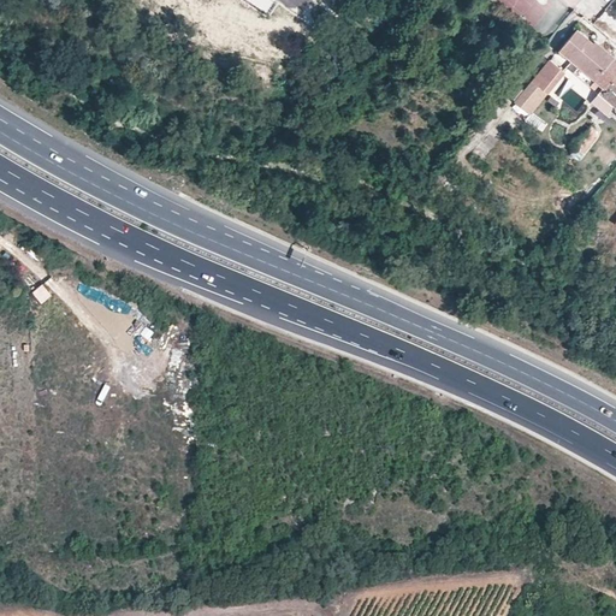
[(576,30),(560,51),(579,66),(603,87),(597,93),(614,107),(612,108),(612,110),(614,111),(614,112),(615,113),(615,59),(594,42),(592,45),(576,30)]
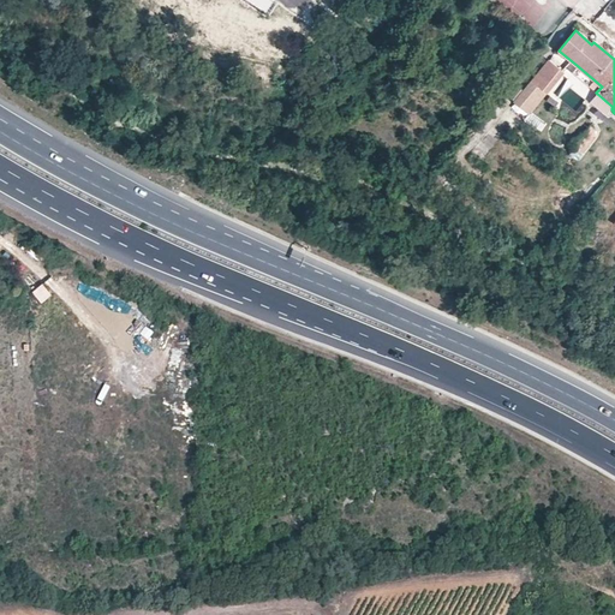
[(561,72),(549,61),(538,75),(550,84),(556,78),(561,72)]
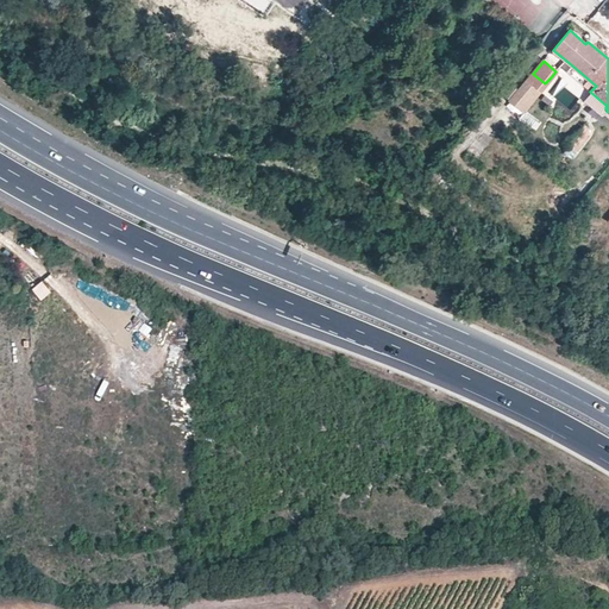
[(596,86),(572,66),(567,73),(590,92),(596,86)]
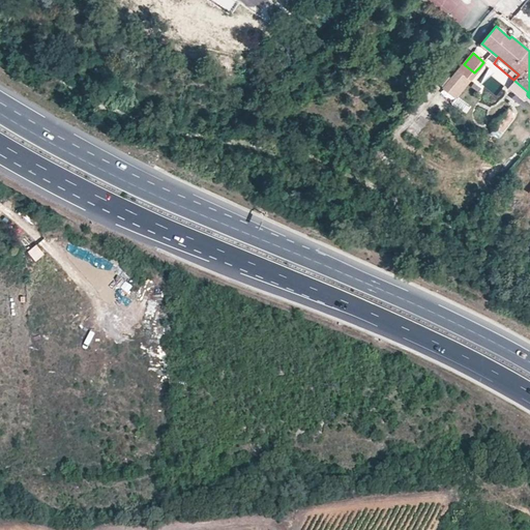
[(474,72),(464,64),(458,71),(468,81),(474,72)]
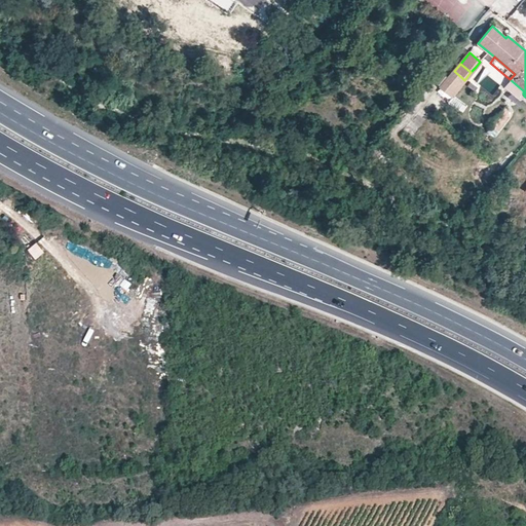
[(471,72),(464,80),(467,82),(479,69),(476,67),(471,72)]
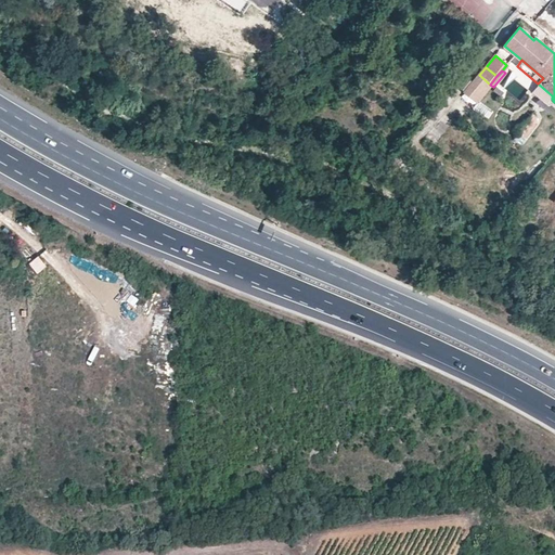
[(531,113),(520,127),(529,134),(537,125),(536,124),(537,121),(536,119),(536,117),(534,115),(531,113)]
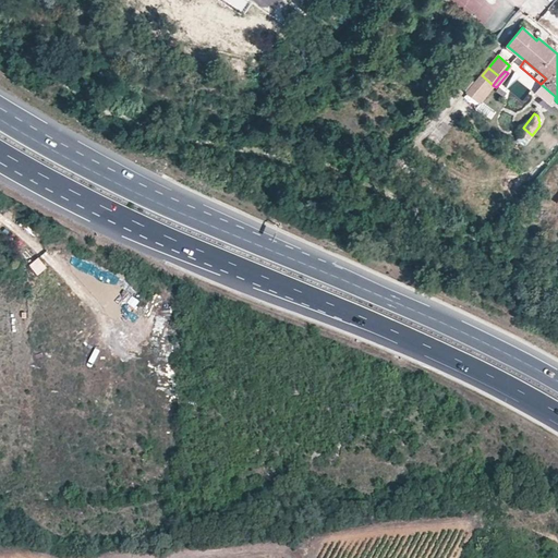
[(36,274),(46,266),(37,256),(27,263),(36,274)]
